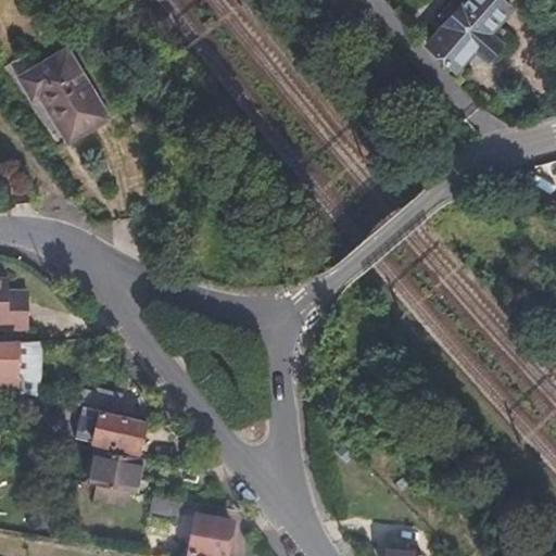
[(507,43),(494,33),(515,8),(505,0),(470,0),(431,45),(459,71),(479,49),(492,61),(507,43)]
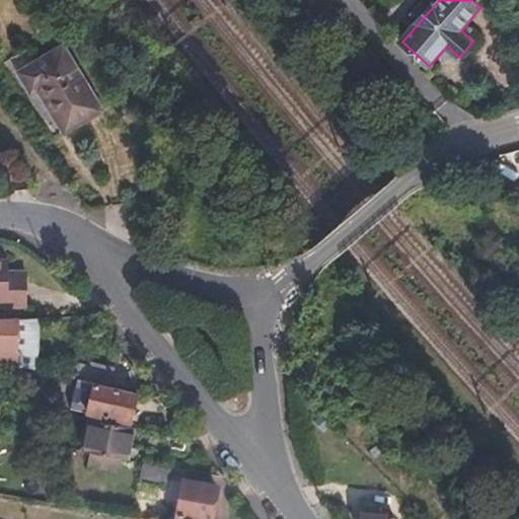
[(101,109),(63,46),(19,72),(31,91),(40,87),(65,131),(101,109)]
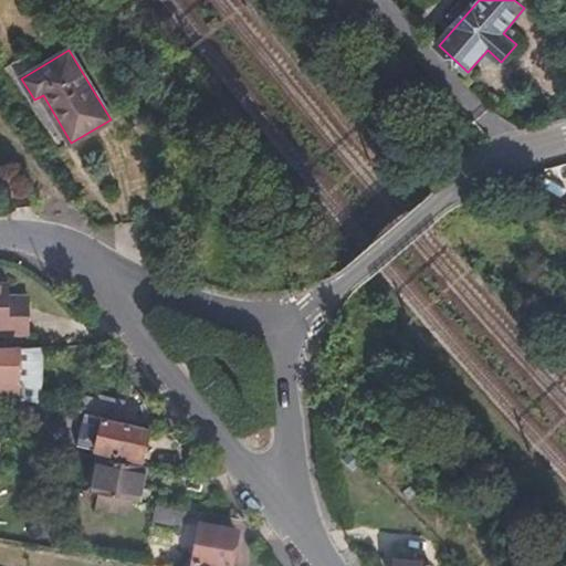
[(0,336),(30,336),(30,302),(27,299),(10,299),(10,285),(0,285),(0,336)]
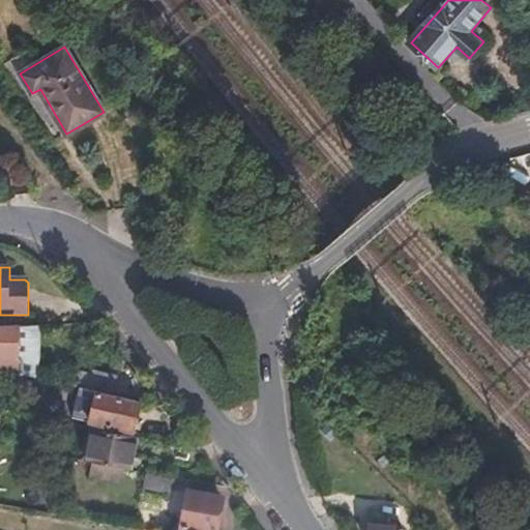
[(0,367),(35,376),(36,324),(0,325),(0,367)]
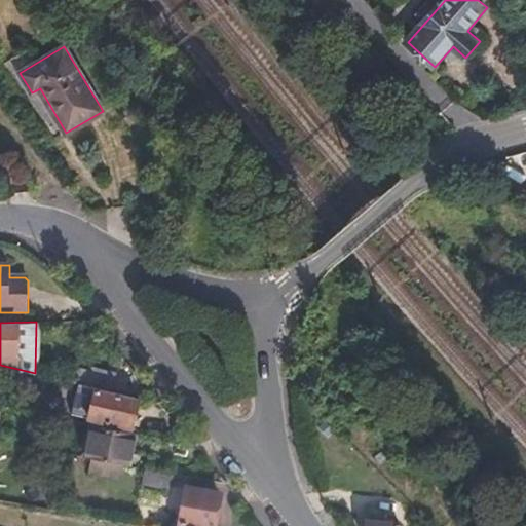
[(111,391),(114,375),(71,364),(68,381),(84,385),(96,388),(111,391)]
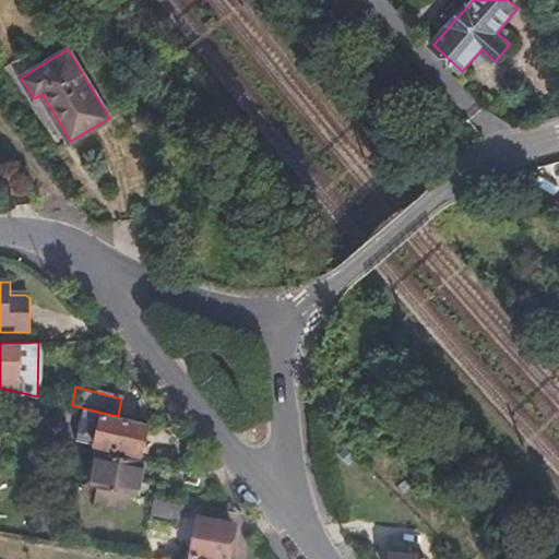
[(118,416),(102,413),(90,409),(86,420),(99,424),(95,443),(142,454),(147,423),(118,416)]
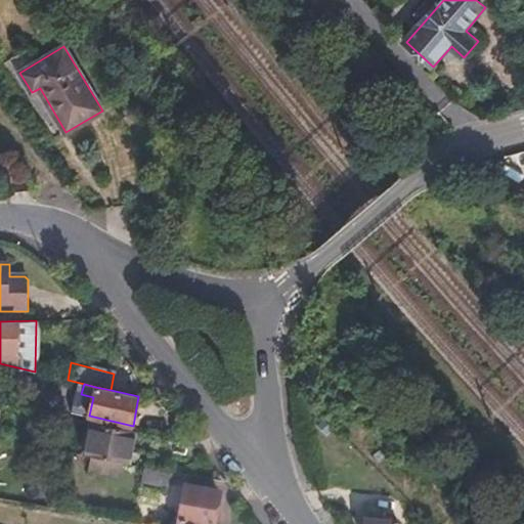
[(124,464),(131,431),(88,423),(82,455),(90,456),(120,463),(124,464)]
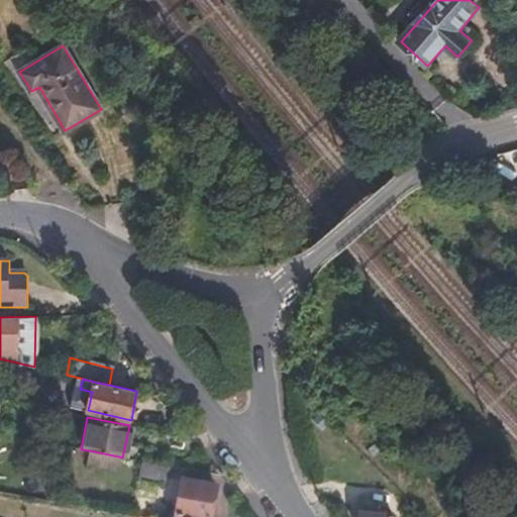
[(116,470),(118,456),(89,450),(87,463),(116,470)]
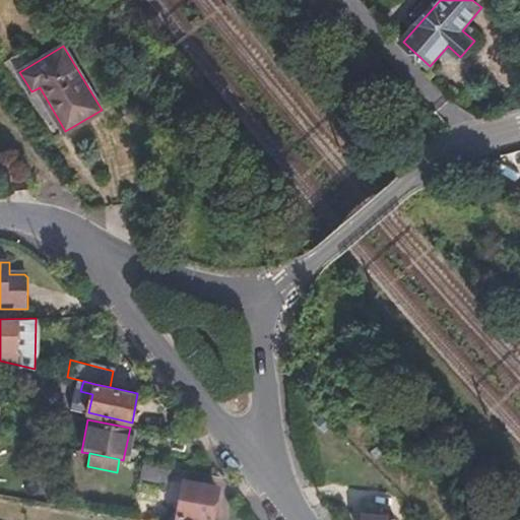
[(169,482),(172,469),(142,464),(141,476),(169,482)]
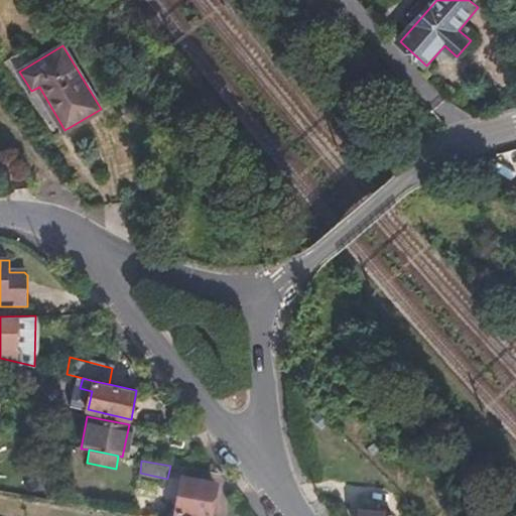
[(211,515),(217,490),(181,483),(174,515),(211,515)]
